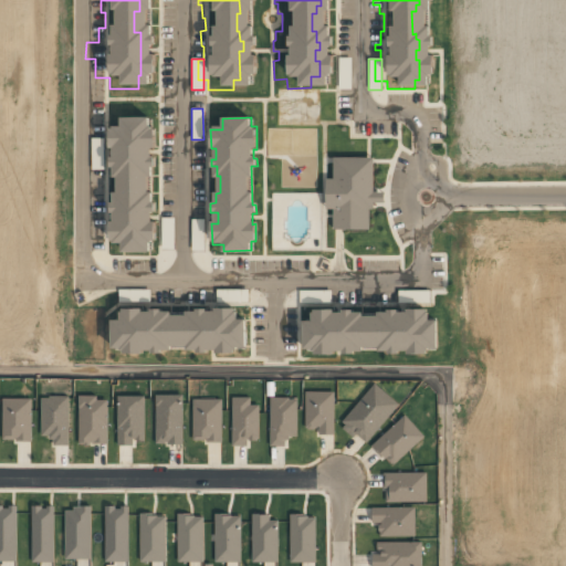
[(124,122),(124,132),(111,132),(111,145),(117,145),(117,160),(111,160),(112,167),(116,167),(116,175),(118,175),(119,195),(114,195),(114,205),(108,205),(108,215),(113,215),(113,222),(107,222),(107,244),(117,244),(117,255),(150,254),(150,245),(157,245),(157,229),(153,229),(153,218),(157,218),(156,203),(152,203),(150,167),(154,167),(153,129),(149,129),(149,121),(124,122)]
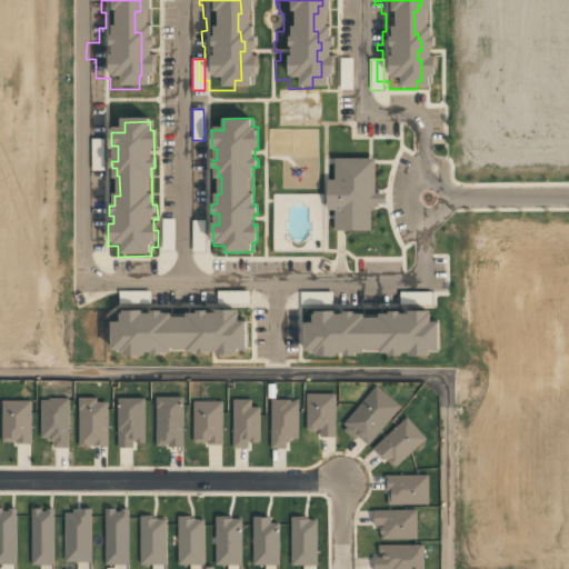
[(92,170),(103,169),(103,139),(91,139),(92,170)]
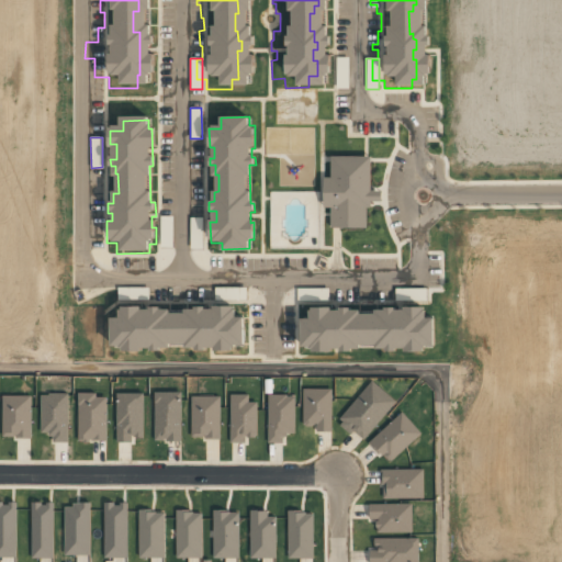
[(362,157),(323,158),(324,179),(315,179),(315,190),(315,208),(326,208),(326,229),(360,228),(359,202),(373,201),(373,193),(363,193),(362,157)]
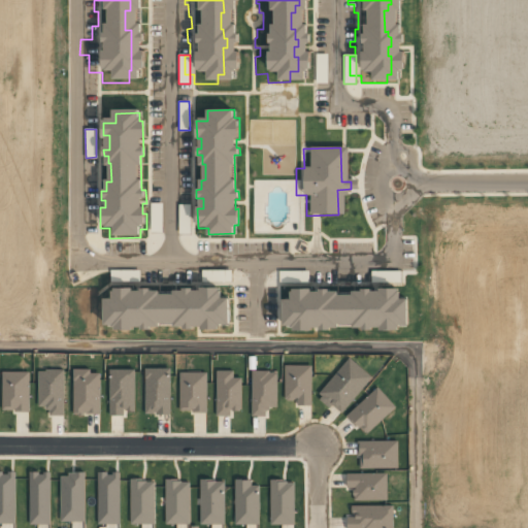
[(161,230),(162,203),(151,202),(150,230),(161,230)]
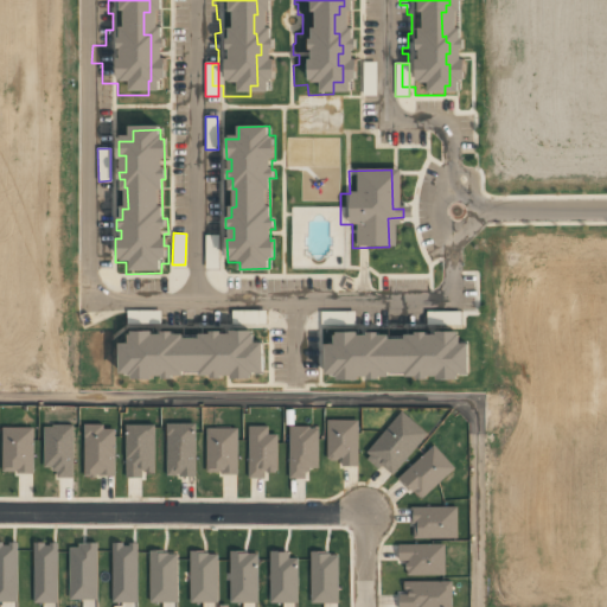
[(217,235),(205,235),(205,253),(218,253),(217,235)]
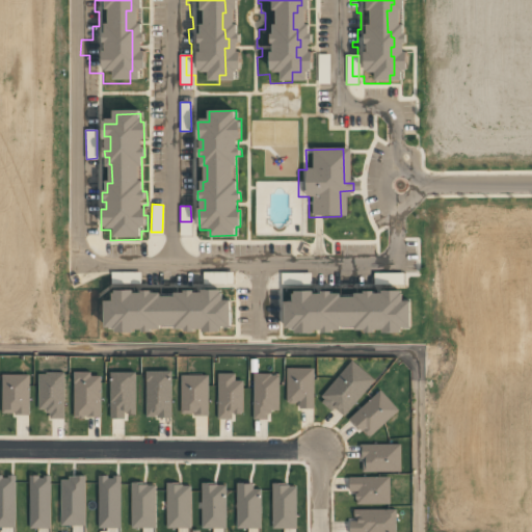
[(404,272),(374,272),(374,284),(403,284),(404,272)]
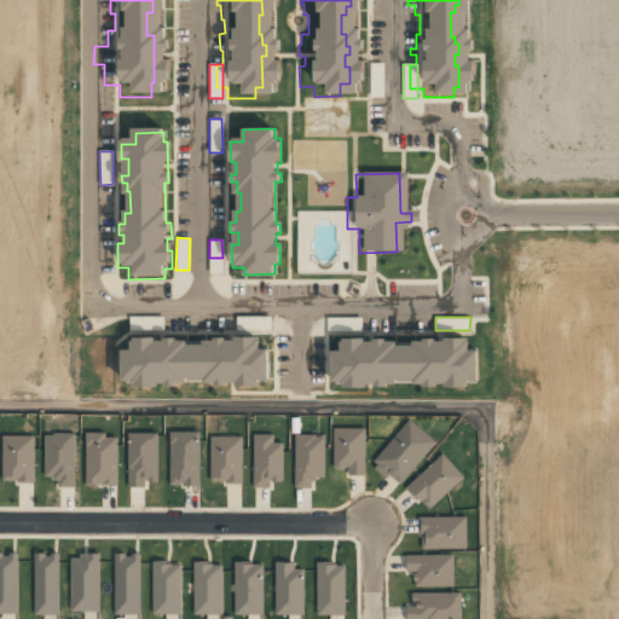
[(258,337),(233,337),(233,341),(224,341),(224,337),(210,337),(210,341),(202,341),(202,346),(185,346),(185,341),(174,340),(174,337),(163,337),(163,341),(152,341),(152,339),(129,339),(129,351),(119,351),(119,382),(132,382),(132,387),(185,388),(185,380),(201,380),(201,387),(235,387),(235,381),(267,381),(267,348),(258,348),(258,337)]
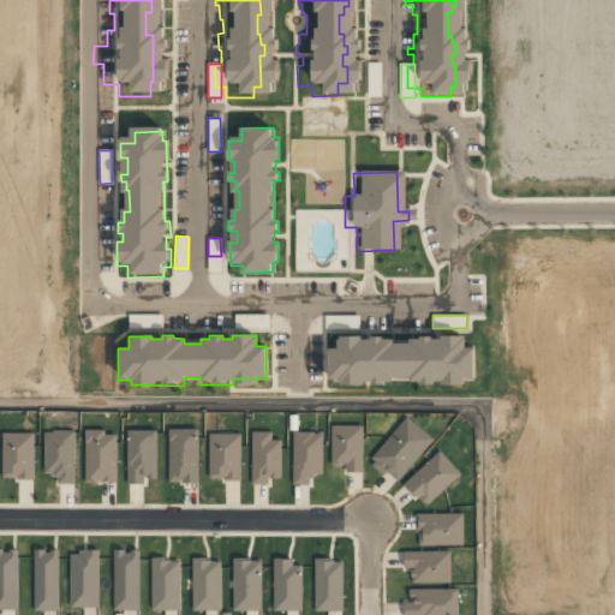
[(330,347),(330,378),(339,378),(339,383),(344,383),(344,388),(366,388),(366,383),(374,383),(374,386),(386,386),(386,382),(445,382),(445,386),(465,386),(465,377),(475,377),(475,351),(467,351),(467,336),(445,336),(445,341),(433,341),(433,338),(423,338),(423,341),(412,341),(412,346),(394,346),(394,341),(384,341),(384,335),(371,336),(371,340),(364,340),(364,335),(338,335),(338,347),(330,347)]
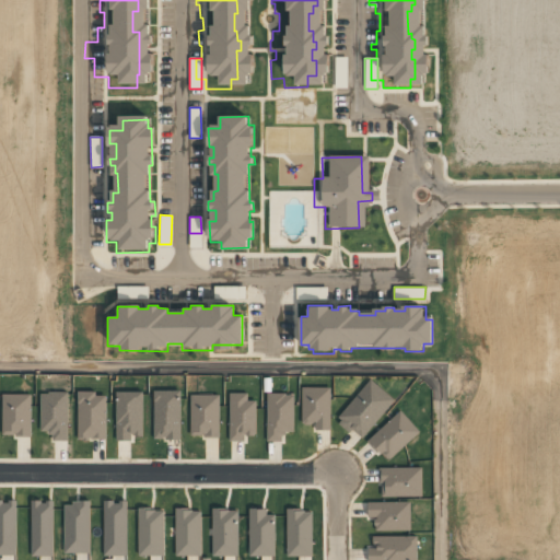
[(395,400),(371,380),(336,419),(351,432),(353,430),(361,438),(395,400)]
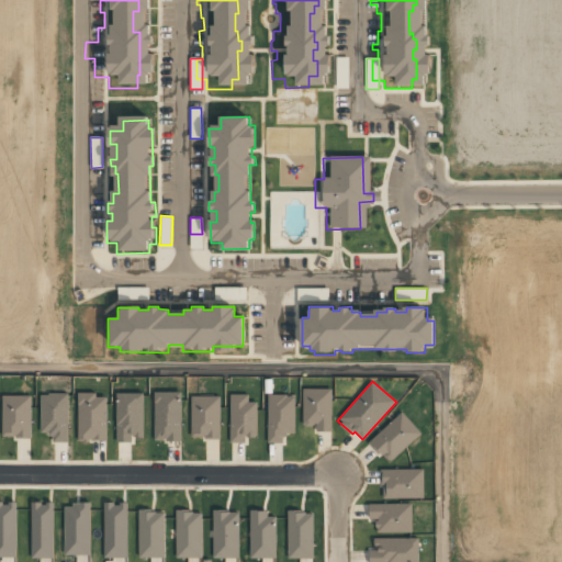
[(302,426),(316,426),(316,431),(330,431),(332,389),(303,389),(302,426)]
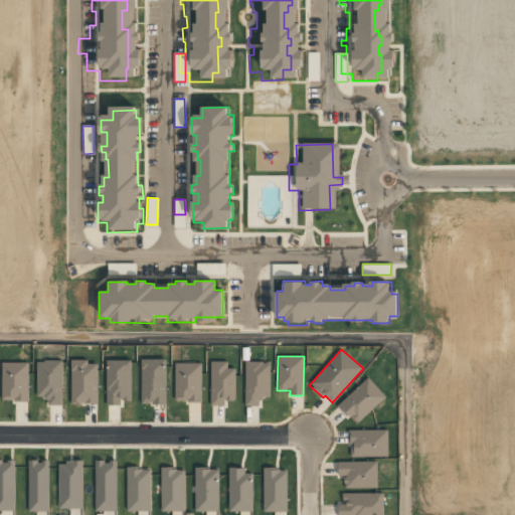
[(61,360),(61,404),(48,404),(48,399),(44,399),(44,395),(37,395),(37,362),(45,362),(45,360),(61,360)]
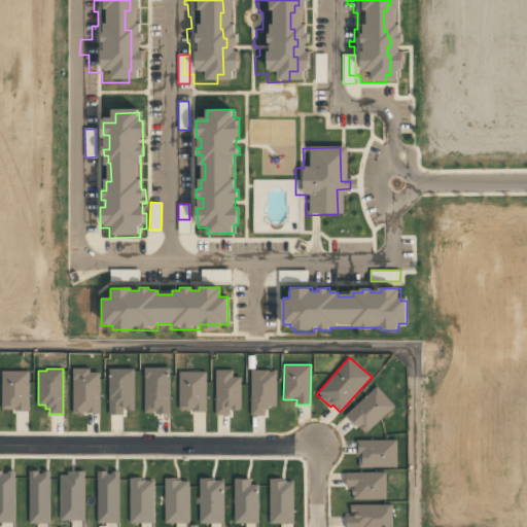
[(73,369),(72,413),(99,413),(100,373),(90,373),(90,370),(73,369)]
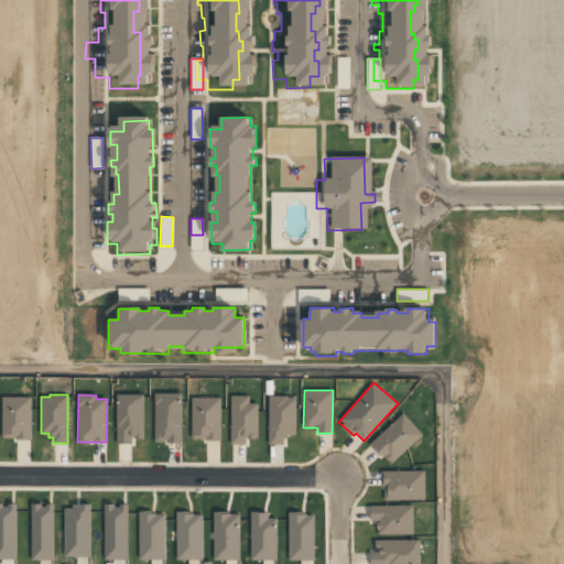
[(117,443),(117,394),(142,396),(142,440),(131,440),(131,443),(117,443)]
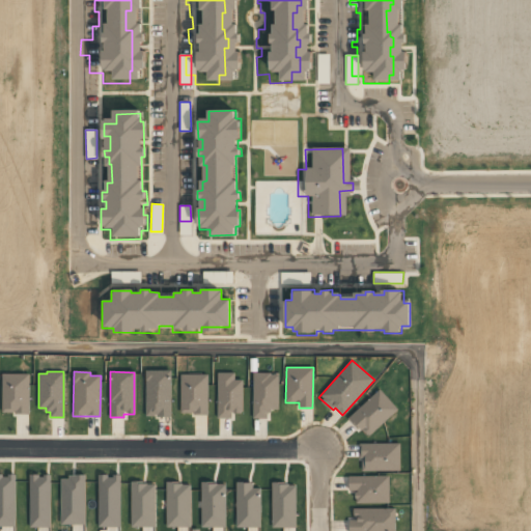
[(146,371),(146,416),(155,416),(155,414),(157,414),(157,416),(170,416),(170,371),(146,371)]
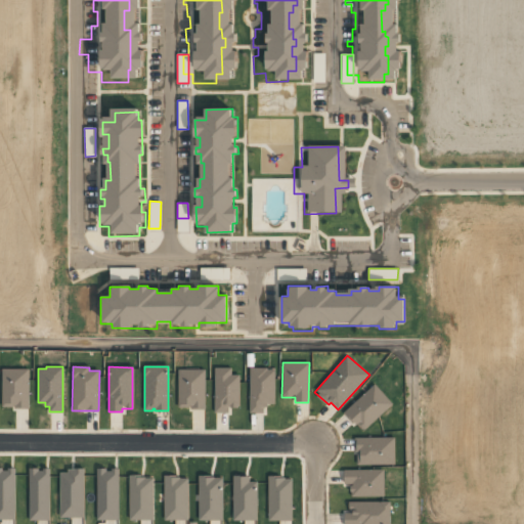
[(2,368),(1,406),(12,407),(12,404),(15,404),(15,407),(28,407),(28,368),(2,368)]
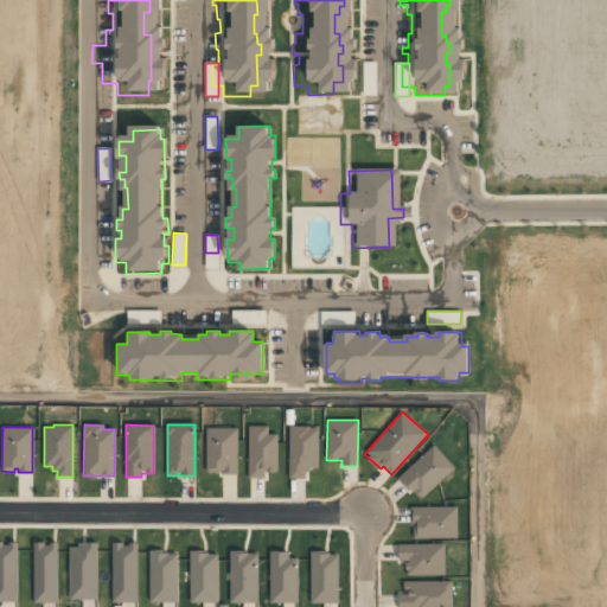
[(249,427),(249,477),(263,477),(263,470),(266,470),(266,472),(274,472),(274,470),(276,470),(276,434),(267,434),(267,427),(249,427)]
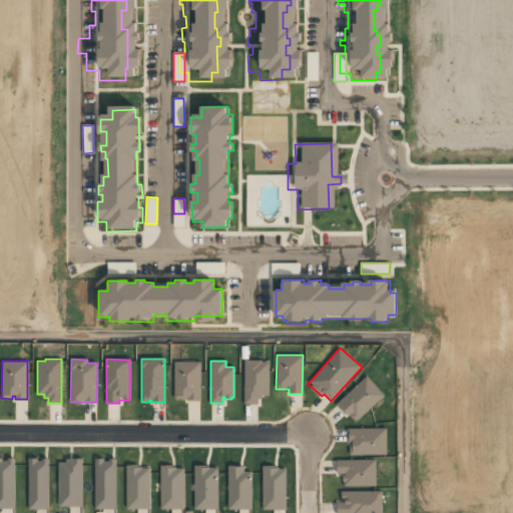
[(243,404),(260,405),(260,395),(269,396),(269,361),(244,361),(243,404)]
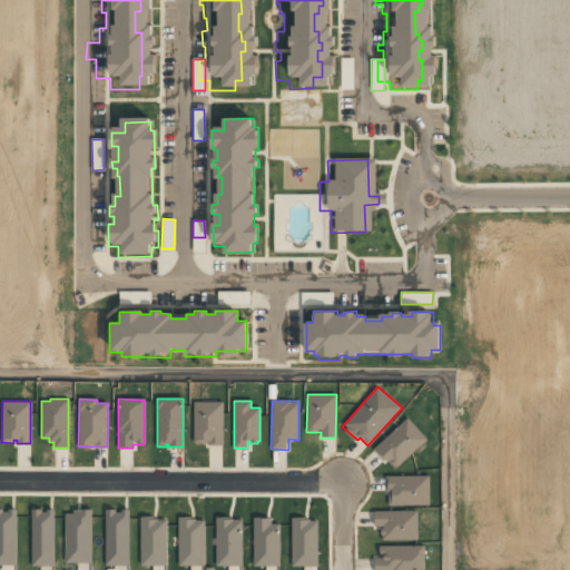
[(194,402),(194,442),(208,442),(208,444),(222,444),(222,402),(194,402)]
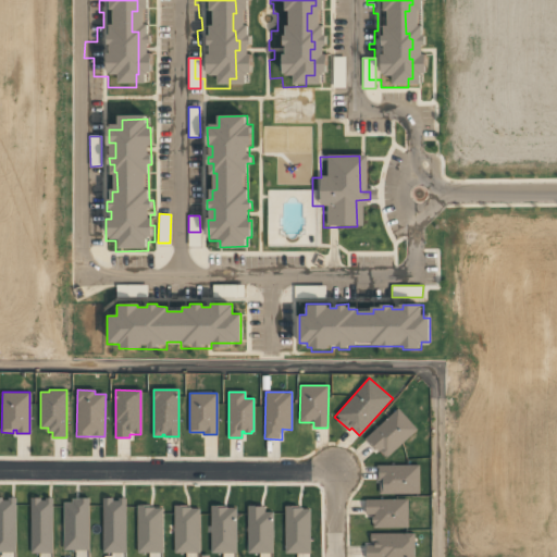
[(376,452),(380,449),(386,457),(418,429),(398,408),(364,438),(376,452)]
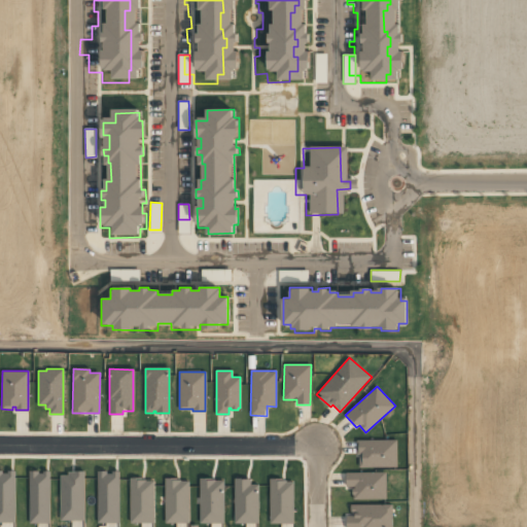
[(357,466),(397,467),(397,441),(358,440),(357,466)]
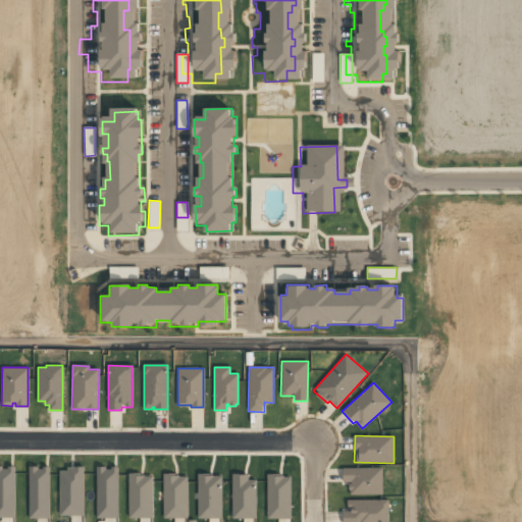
[(0,465),(0,517),(13,517),(13,466),(7,466),(7,468),(1,468),(1,465),(0,465)]
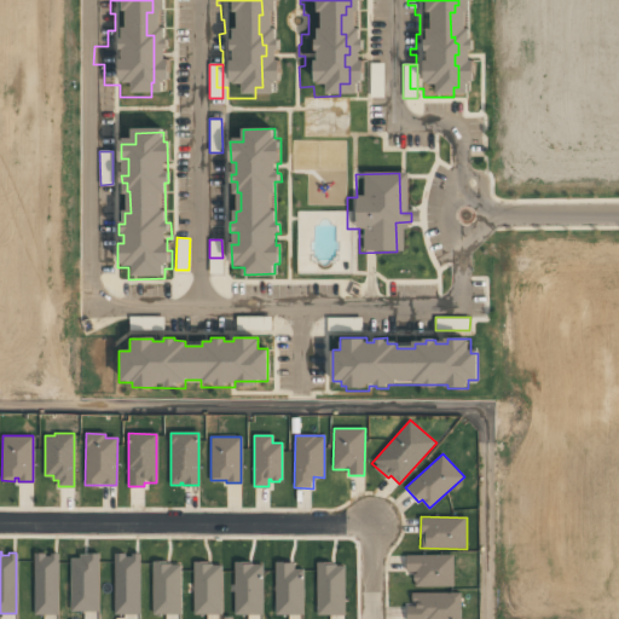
[(34,553),(34,613),(59,614),(59,553),(52,553),(52,556),(45,556),(45,553),(34,553)]
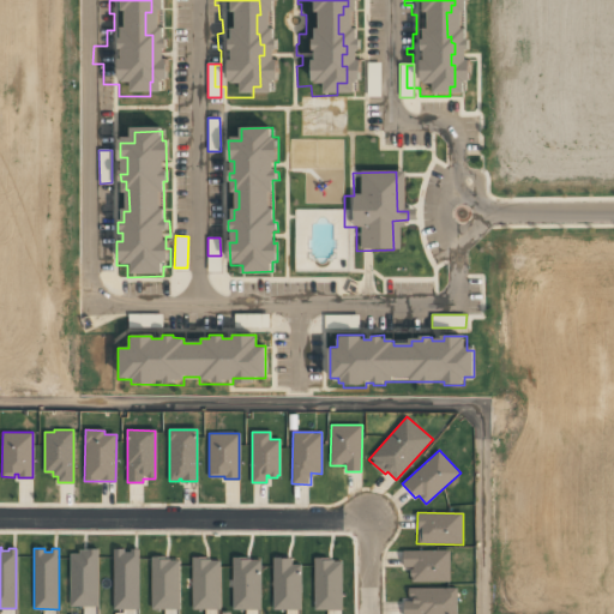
[(71,553),(71,606),(97,606),(97,549),(79,548),(79,553),(71,553)]
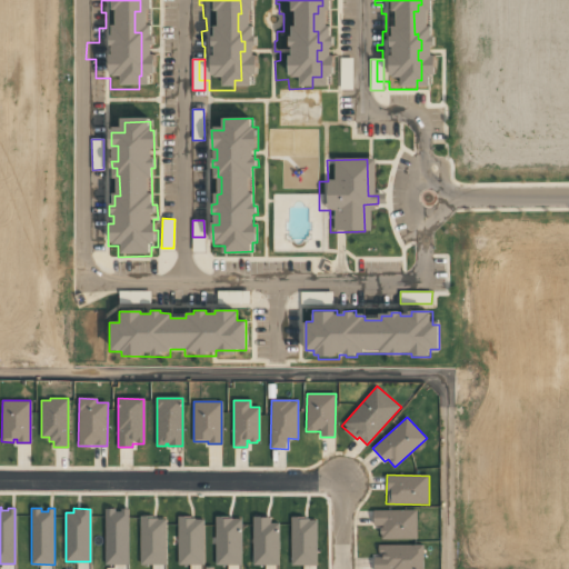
[(105,508),(105,565),(128,565),(128,509),(121,509),(121,511),(116,511),(116,508),(105,508)]
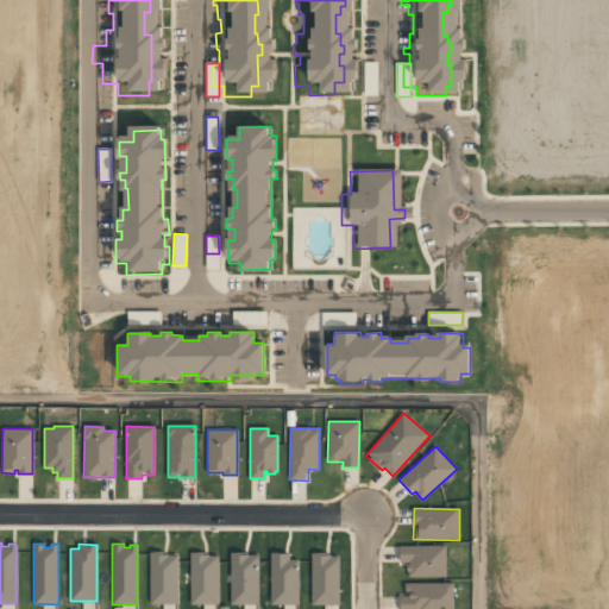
[(446,577),(446,546),(400,546),(400,563),(408,563),(408,577),(446,577)]
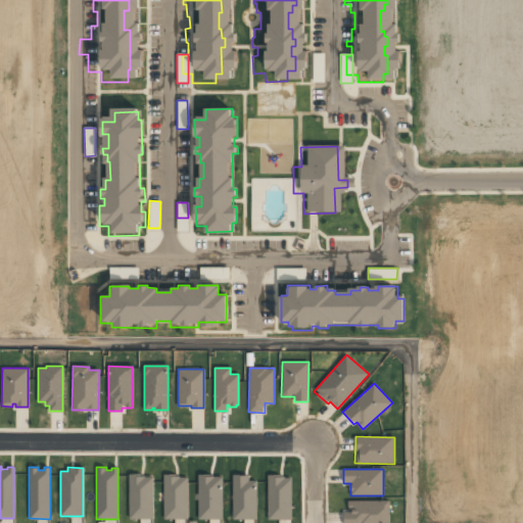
[(129,474),(130,518),(152,518),(152,477),(141,477),(141,474),(129,474)]
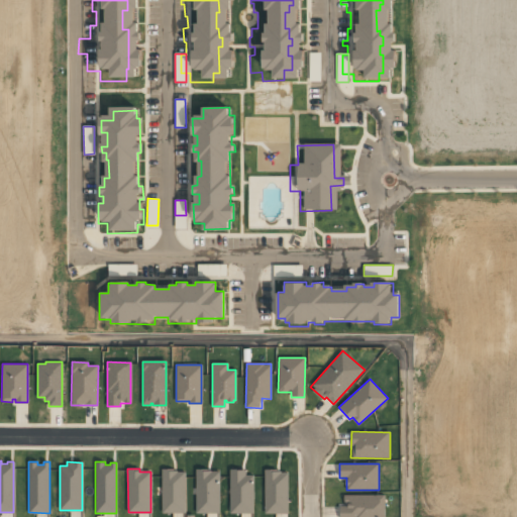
[(162,469),(163,512),(185,512),(185,472),(174,472),(174,469),(162,469)]
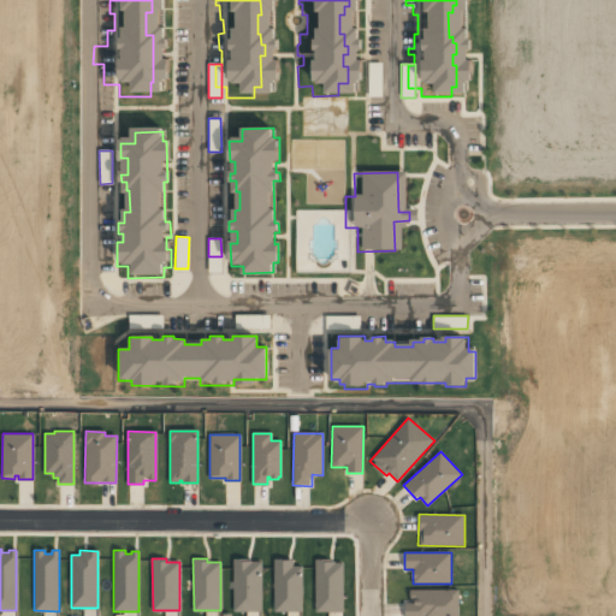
[(234,560),(234,611),(260,611),(260,563),(248,563),(248,560),(234,560)]
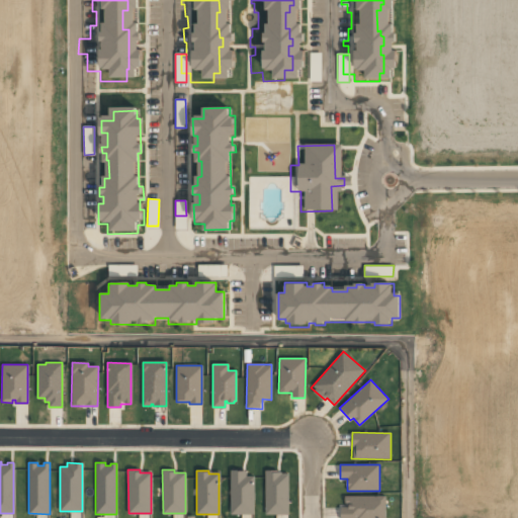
[(231,470),(231,515),(254,515),(254,476),(246,476),(246,470),(231,470)]
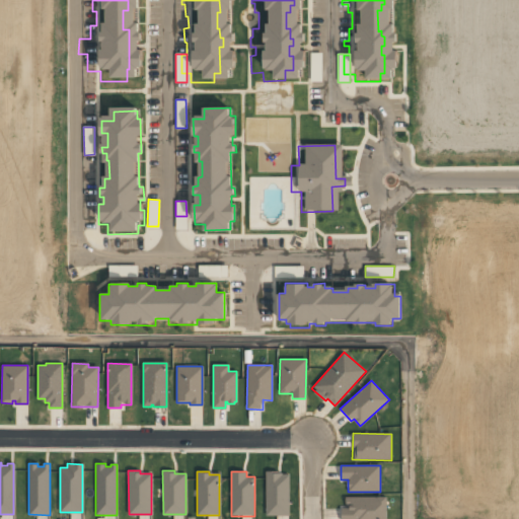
[(289,516),(289,472),(266,472),(265,515),(289,516)]
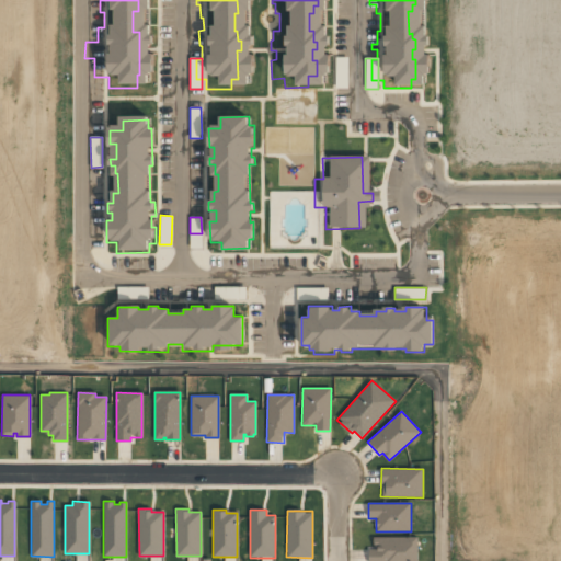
[(368,560),(418,560),(418,537),(373,537),(374,548),(368,549),(368,560)]
